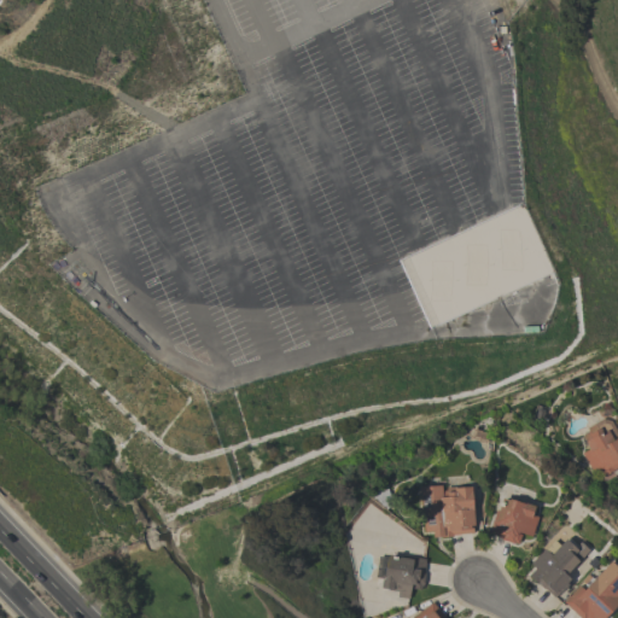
[(581,453),(588,449),(583,442),(584,441),(582,435),(589,431),(587,427),(602,418),(611,421),(617,435),(617,466),(613,470),(614,470),(602,477),(598,467),(590,471),(581,453)]
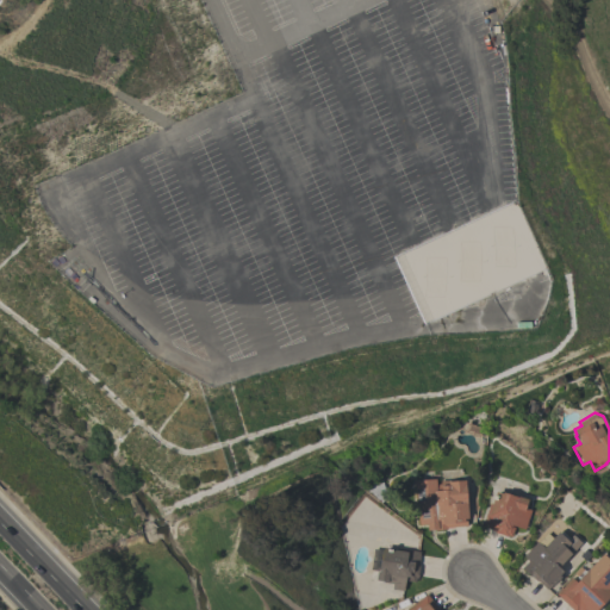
[(414,480),(435,479),(435,484),(440,484),(440,481),(447,480),(447,478),(452,478),(452,480),(464,479),(464,480),(465,480),(467,515),(466,515),(466,526),(446,528),(447,529),(427,530),(425,524),(418,524),(417,510),(416,510),(414,480)]
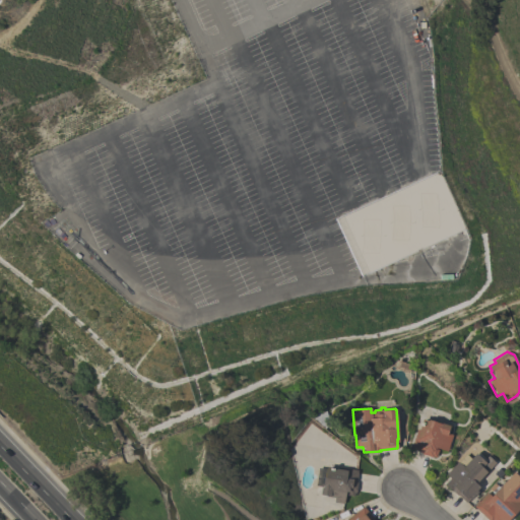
[(323,408),(329,425),(323,430),(309,417),(323,408)]
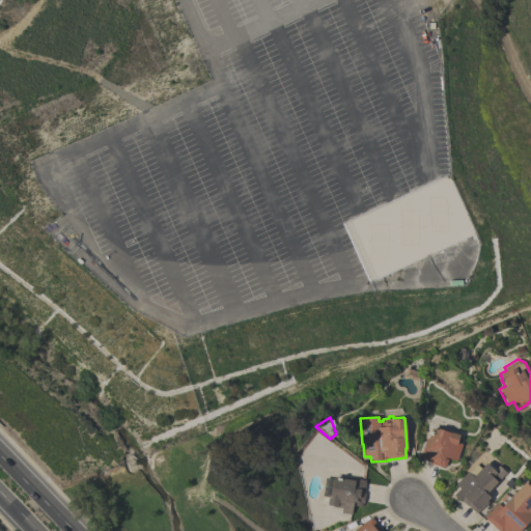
[(425,437),(427,438),(430,427),(436,429),(437,428),(449,432),(449,431),(459,435),(456,443),(462,444),(456,462),(448,458),(445,467),(441,466),(441,467),(430,464),(430,462),(419,458),(425,437)]
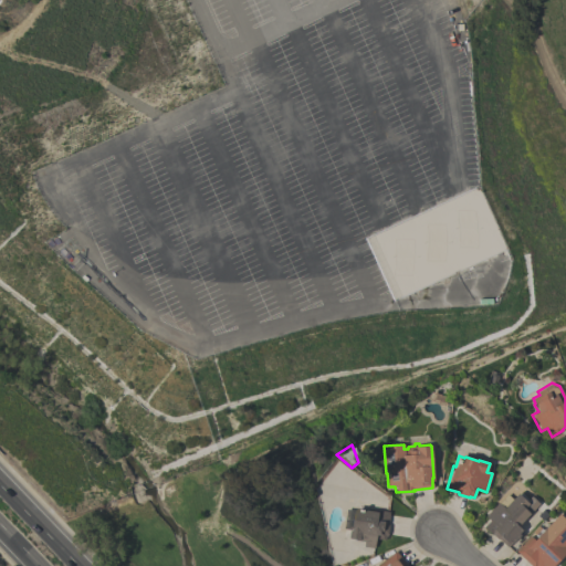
[(507,495),(511,499),(516,493),(517,495),(521,492),(527,499),(531,496),(538,504),(527,515),(526,515),(523,517),(525,519),(517,526),(523,532),(520,536),(512,544),(511,543),(507,547),(499,538),(498,540),(493,535),(492,535),(483,526),(489,521),(484,516),(498,503),(499,504),(507,495)]
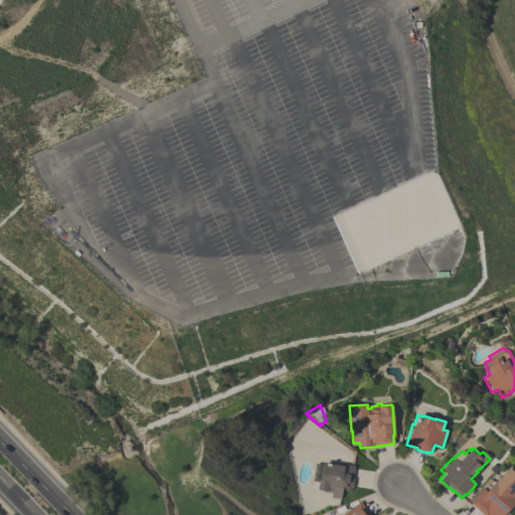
[(315,464),(322,465),(323,464),(336,465),(336,463),(354,466),(352,477),(353,478),(352,489),(350,489),(350,491),(343,490),(343,488),(342,488),(340,499),(331,497),(331,493),(317,491),(318,482),(313,481),(315,464)]
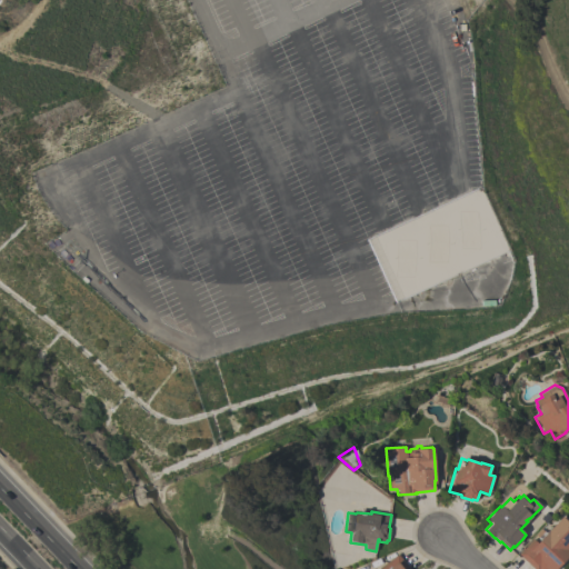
[(563,521),(568,526),(568,556),(557,568),(533,568),(518,555),(532,539),(538,543),(553,526),(556,528),(563,521)]
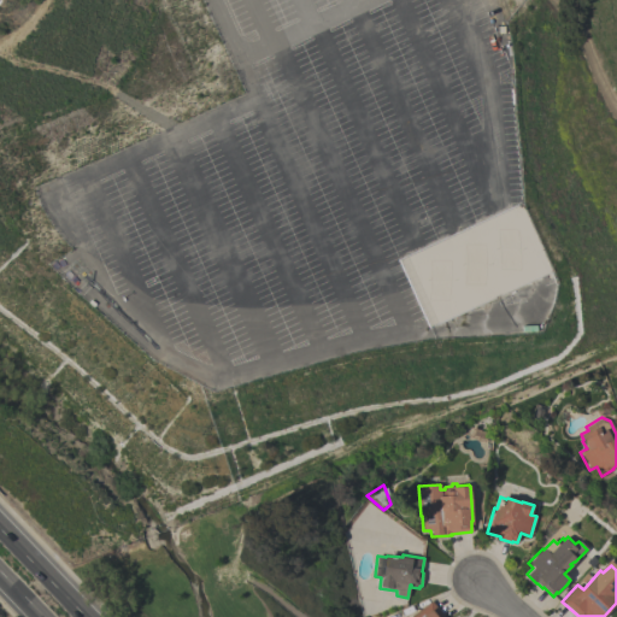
[(442,616),(410,616),(430,600),(442,616)]
